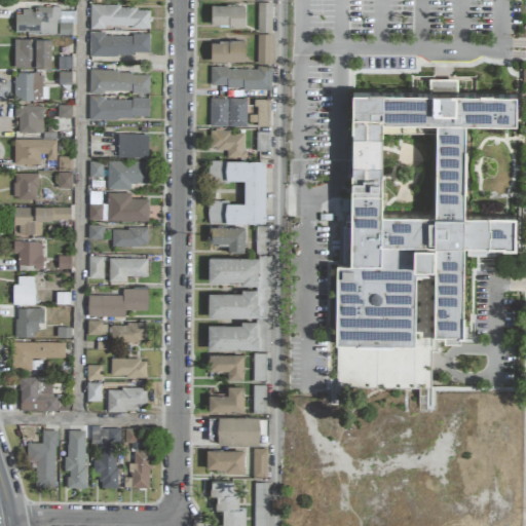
[(271,3),(258,3),(257,32),(271,32),(271,3)]
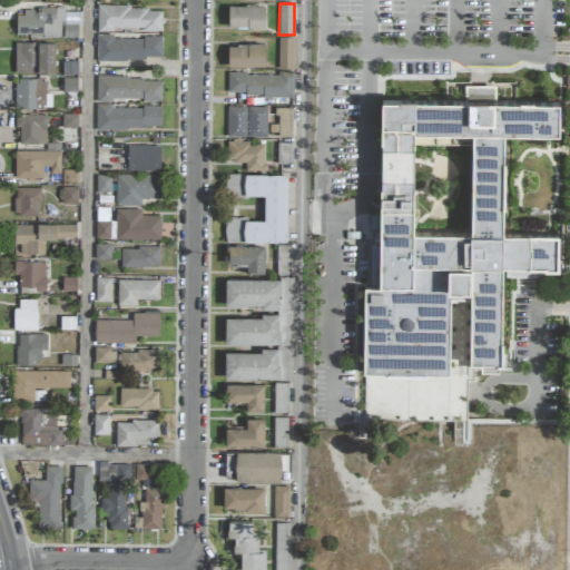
[(265,7),(228,6),(228,28),(265,28),(265,7)]
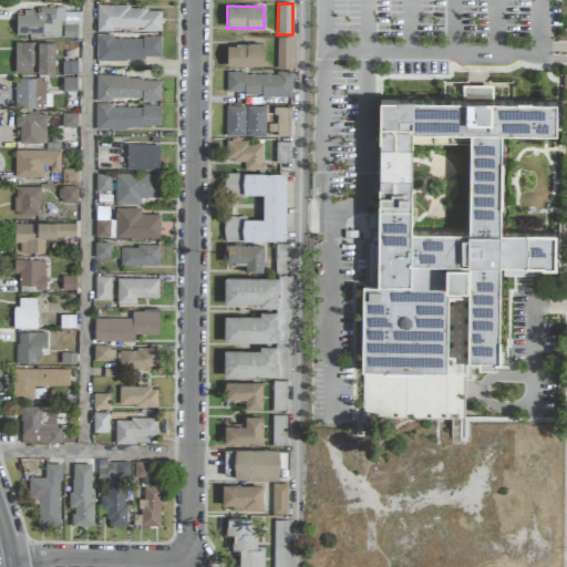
[(96,7),(96,30),(162,30),(162,8),(96,7)]
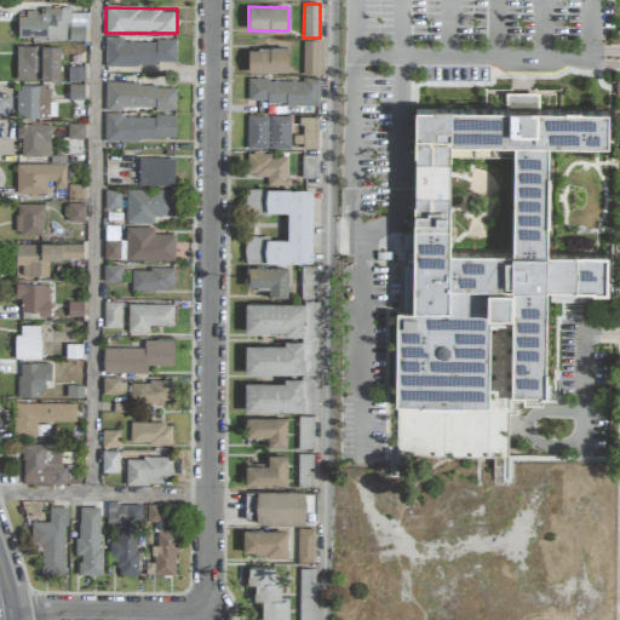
[(86,13),(70,13),(70,9),(40,9),(40,13),(17,13),(17,40),(67,40),(67,41),(86,41),(86,13)]
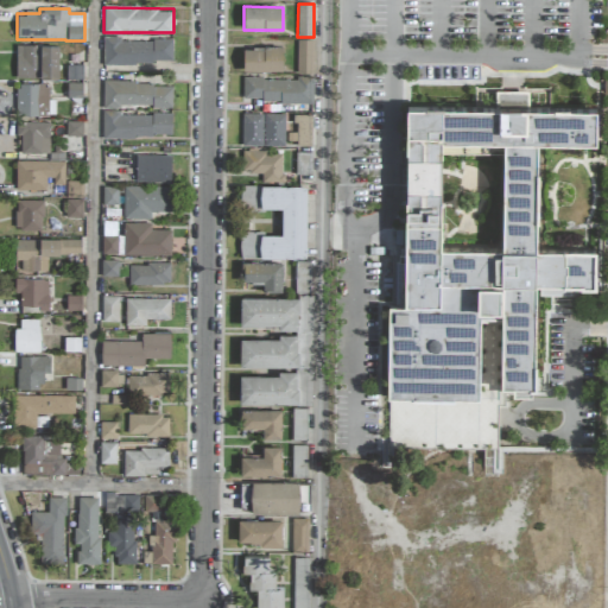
[(103,63),(172,64),(172,40),(120,40),(120,37),(103,37),(103,63)]
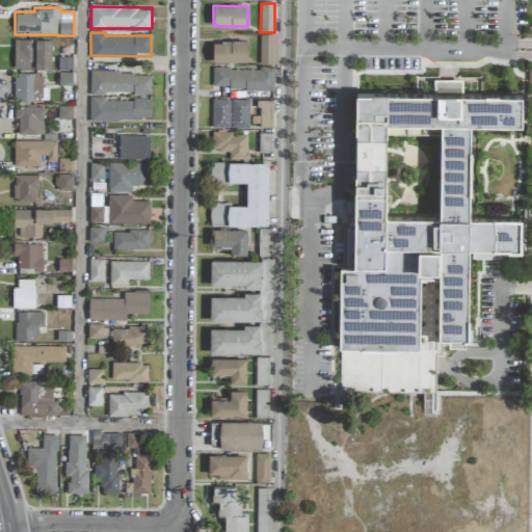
[(273,64),(274,35),(261,34),(260,63),(273,64)]
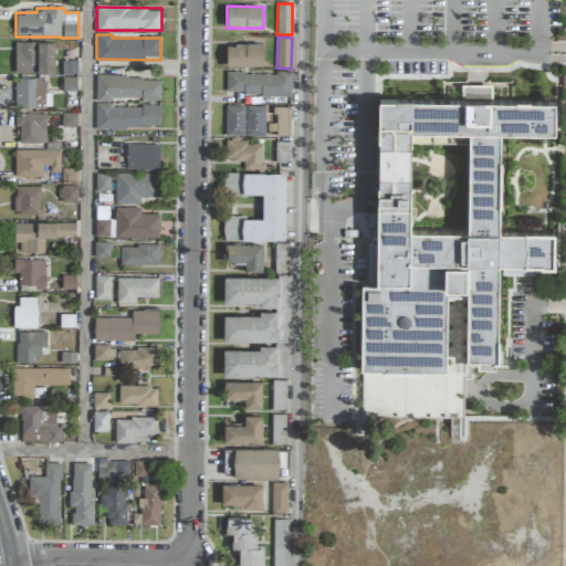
[(54,73),(54,43),(14,42),(14,73),(54,73)]
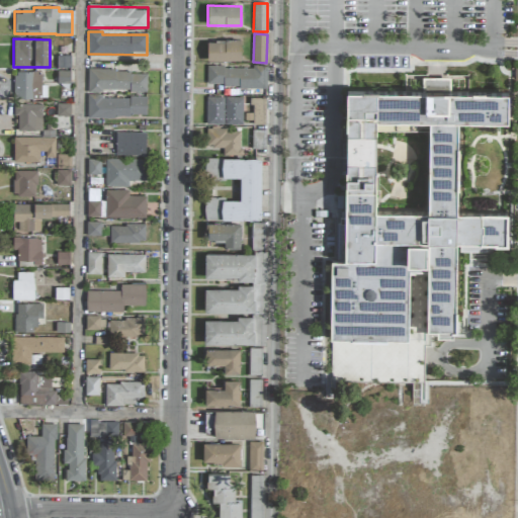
[(206,61),(240,61),(241,40),(207,40),(206,61)]
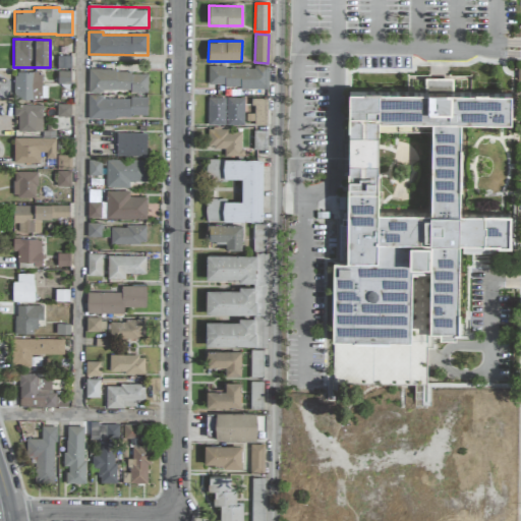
[(268,88),(269,67),(208,66),(208,88),(268,88)]
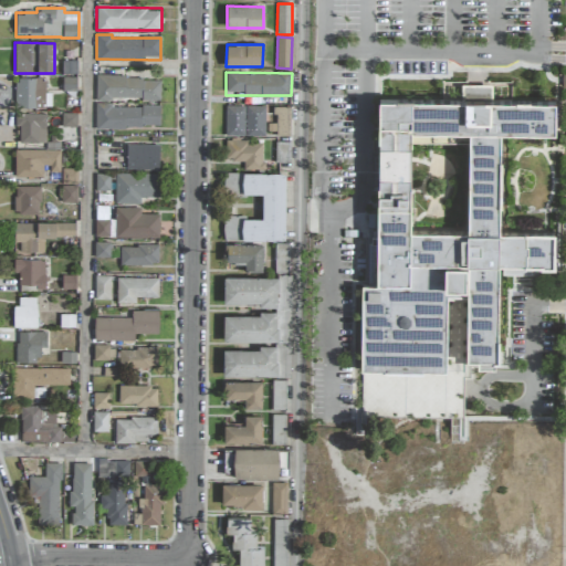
[(96,100),(160,100),(160,77),(96,76),(96,100)]
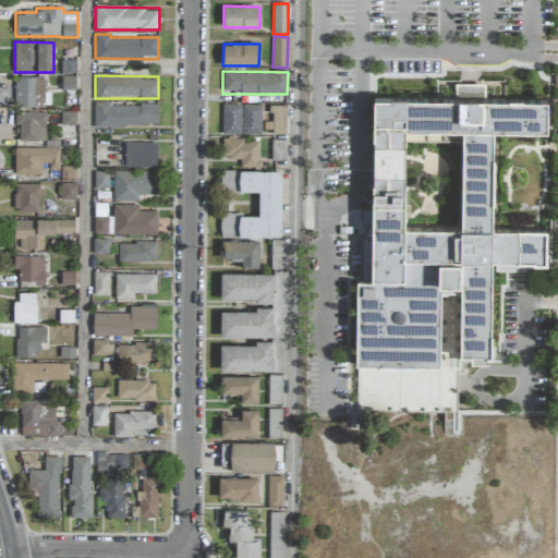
[(158,104),(94,105),(94,125),(158,125),(158,104)]
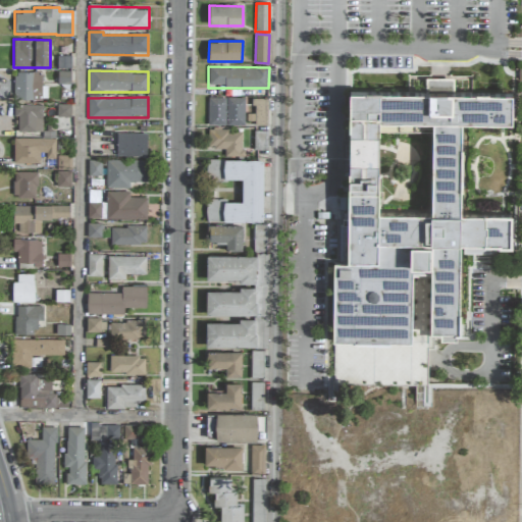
[(245,98),(208,98),(207,125),(244,125),(245,98)]
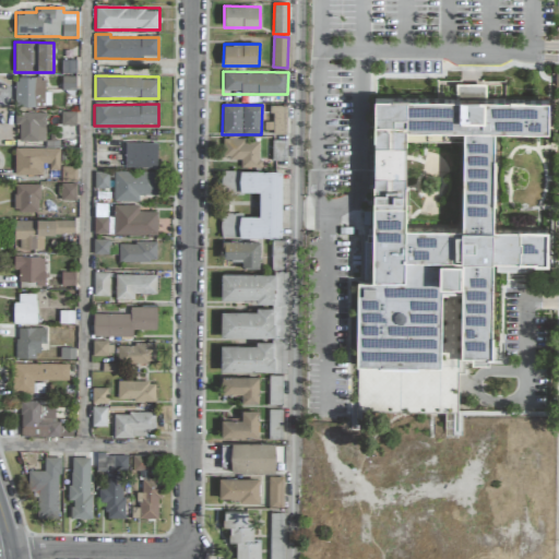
[(377,105),(537,108),(537,131),(492,130),(490,230),(549,232),(548,270),(504,269),(502,367),(465,366),(465,396),(464,426),(342,424),(345,276),(373,276),(377,105)]
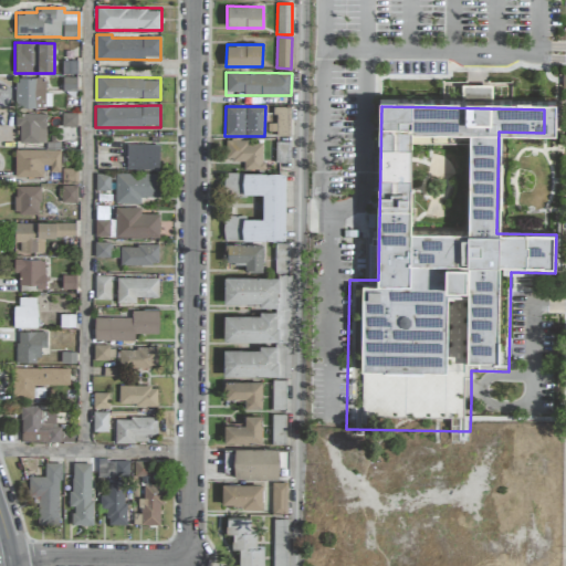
[(290,107),(275,107),(275,136),(290,136),(290,107)]
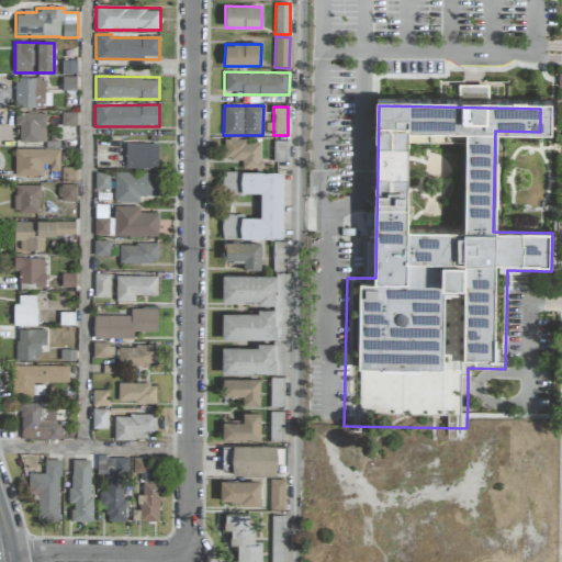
[(46,113),(15,113),(15,127),(19,127),(19,142),(45,142),(46,113)]
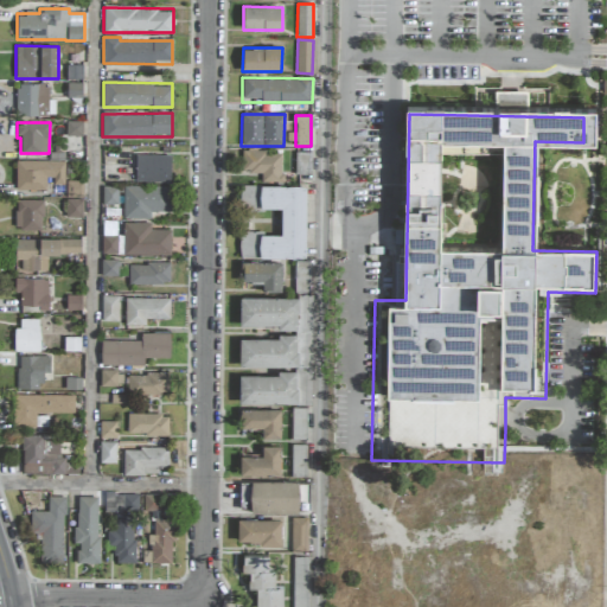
[(311,152),(295,153),(295,176),(312,174),(311,152)]
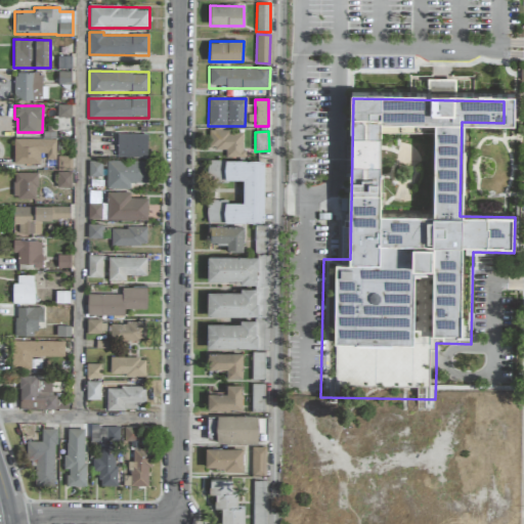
[(146,134),(116,134),(117,157),(147,157),(146,134)]
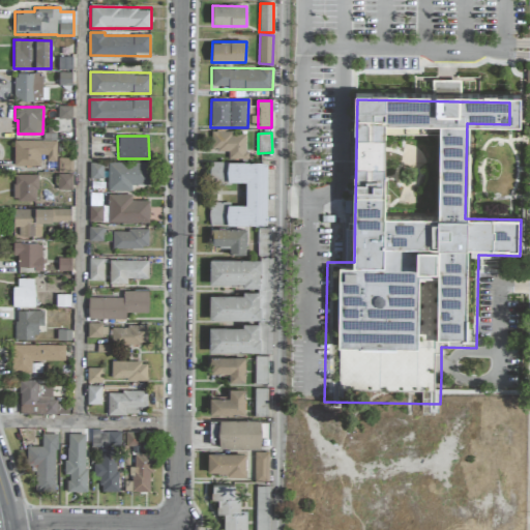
[(56,160),(56,141),(13,140),(13,166),(40,166),(40,155),(47,155),(46,160),(56,160)]
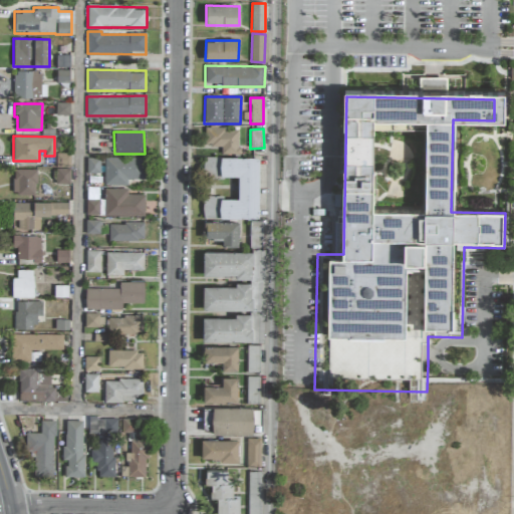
[(71,154),(56,154),(56,167),(70,168),(71,154)]
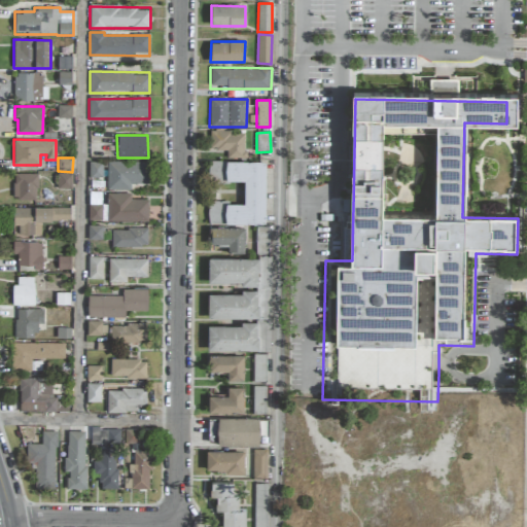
[(208,223),(265,224),(266,162),(208,161),(208,182),(244,182),(244,203),(208,202),(208,223)]
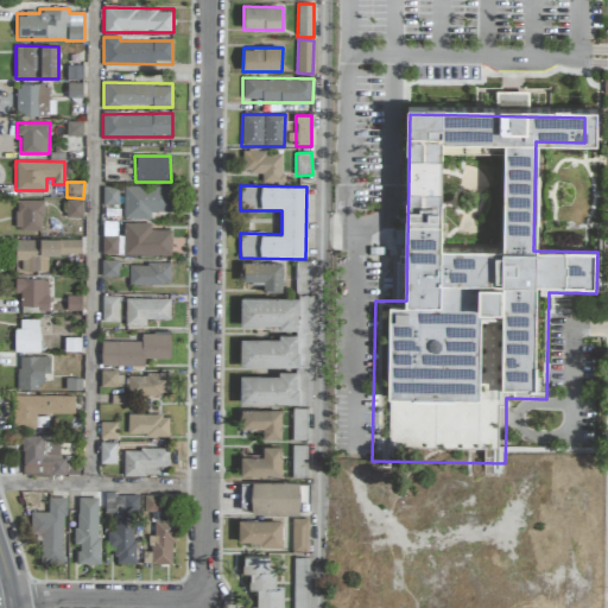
[(118,204),(118,187),(102,188),(102,206),(118,204)]
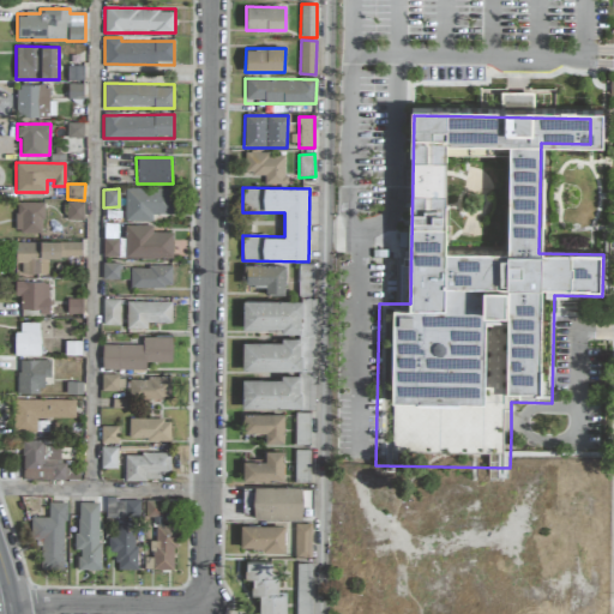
[(173,215),(173,188),(125,188),(124,221),(152,221),(152,214),(173,215)]
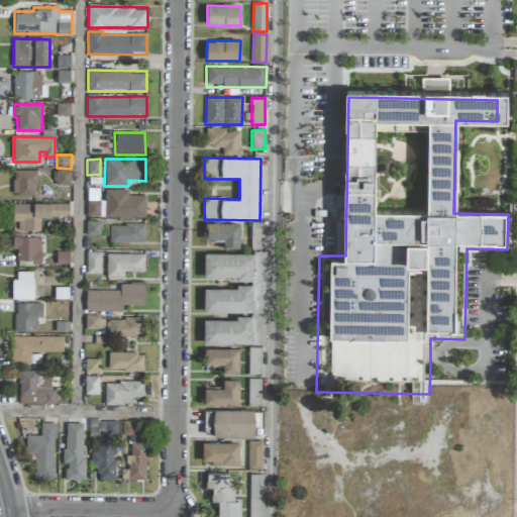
[(35,196),(36,171),(13,170),(13,196),(35,196)]
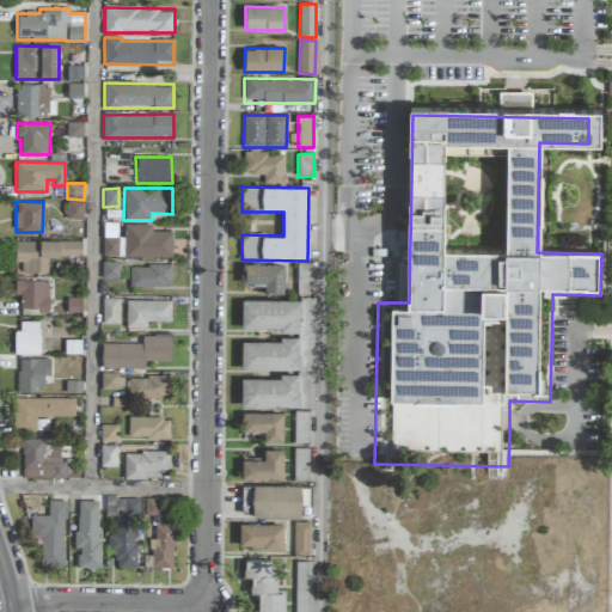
[(84,201),(67,201),(67,219),(84,219),(84,201)]
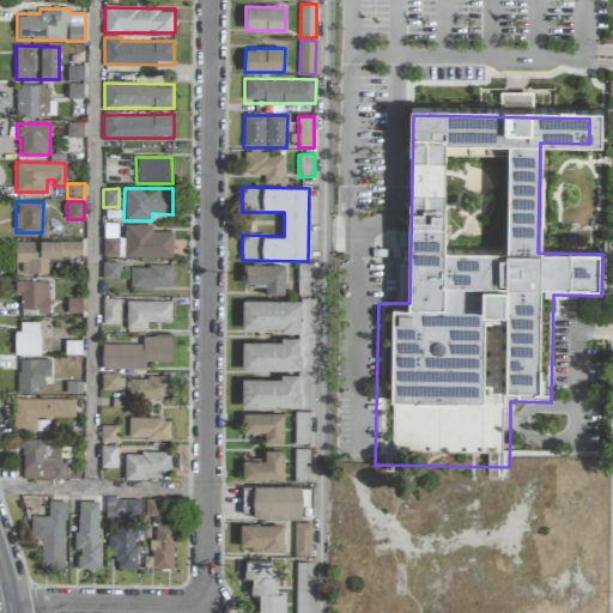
[(173,258),(173,231),(151,231),(151,224),(125,224),(125,237),(103,237),(103,258),(173,258)]
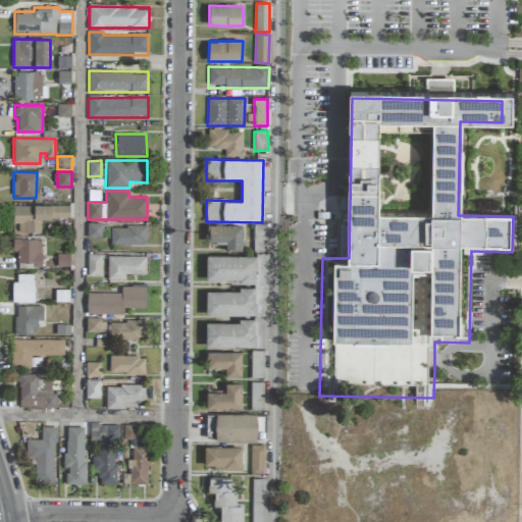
[(69,206),(13,204),(13,224),(18,224),(18,232),(41,233),(41,218),(68,218),(69,206)]
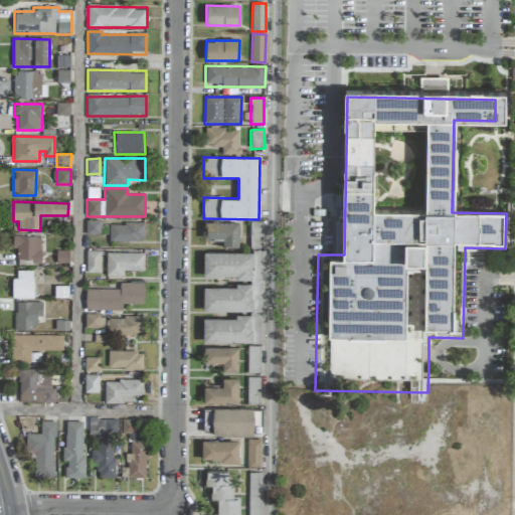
[(100,233),(100,220),(87,220),(86,233),(100,233)]
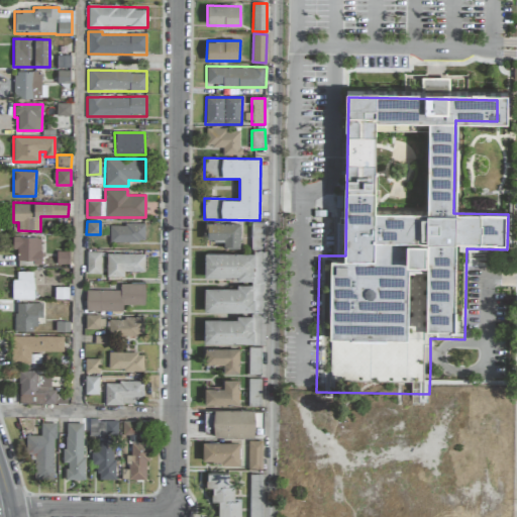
[(239,223),(205,223),(205,239),(223,239),(223,248),(239,247),(239,223)]
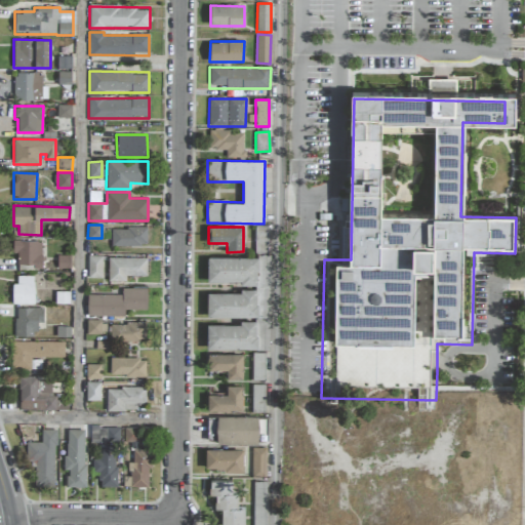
[(268,227),(255,227),(254,253),(268,253),(268,227)]
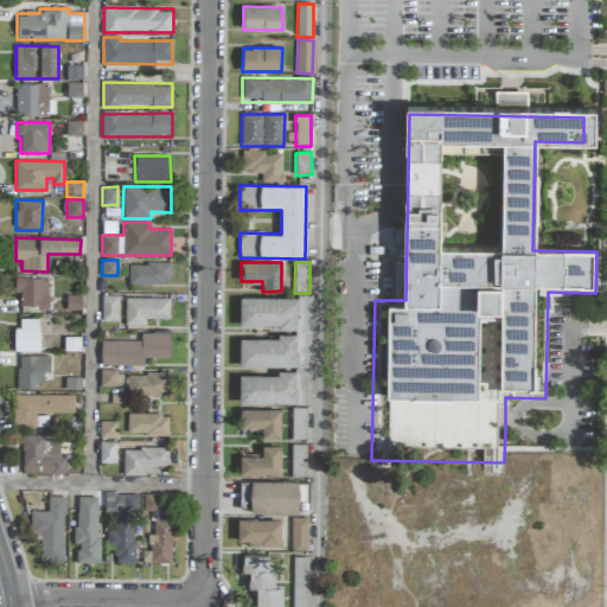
[(128,285),(170,283),(170,263),(128,263),(128,285)]
